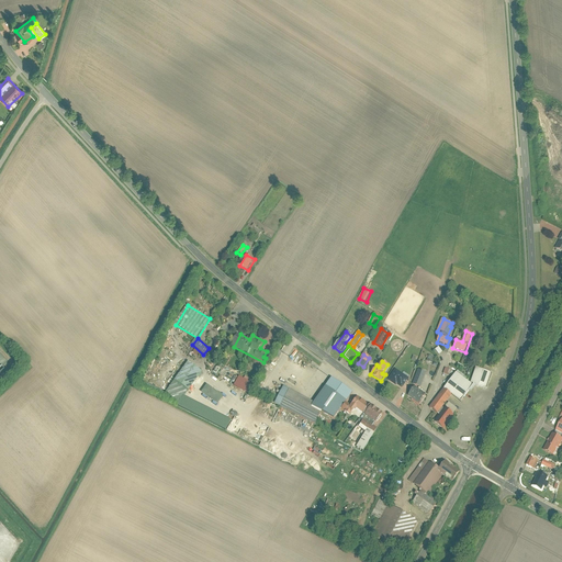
[(228,430),(234,419),(189,400),(202,370),(186,362),(169,398),(180,403),(178,408),(228,430)]
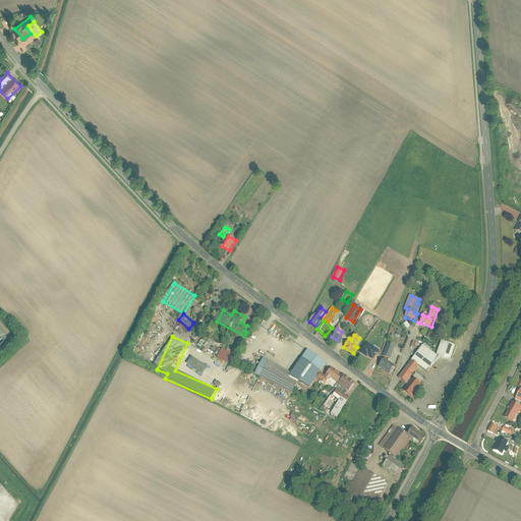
[(421,389),(419,388),(421,384),(424,379),(416,373),(420,366),(428,371),(441,357),(451,361),(457,346),(442,341),(438,354),(424,344),(399,379),(408,385),(403,393),(412,398),(416,392),(418,394),(421,389)]
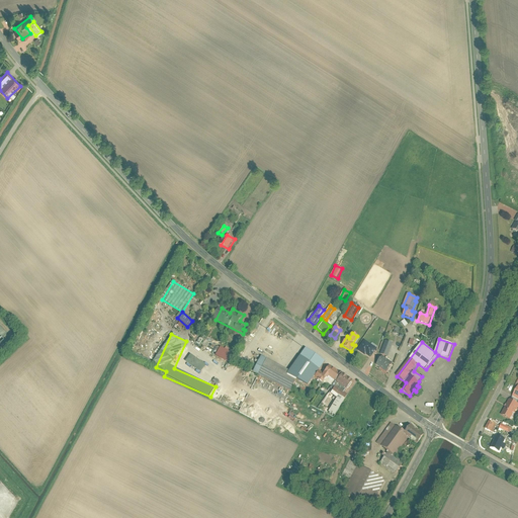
[(380,354),(389,356),(393,343),(385,340),(380,354)]
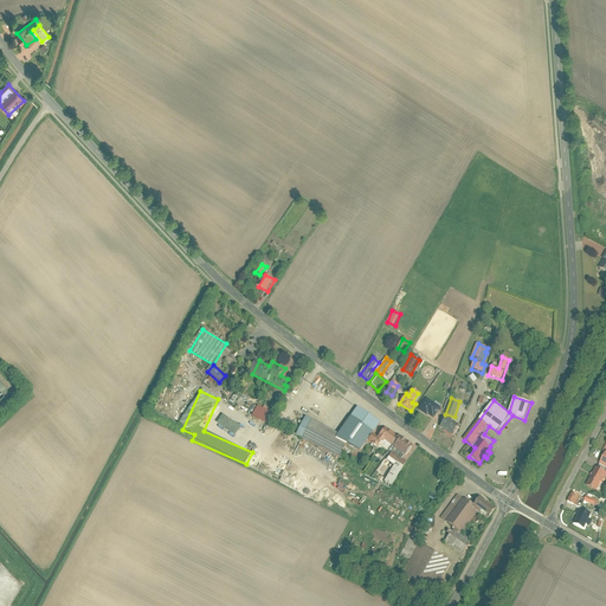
[(419,411),(432,419),(439,407),(426,399),(419,411)]
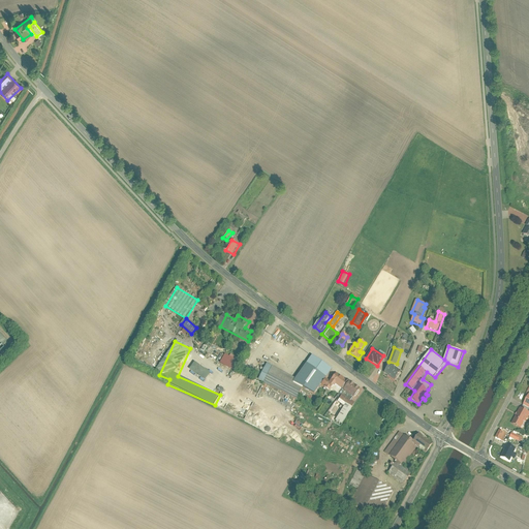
[(230,355),(229,356),(226,355),(221,365),(236,372),(242,361),(230,355)]
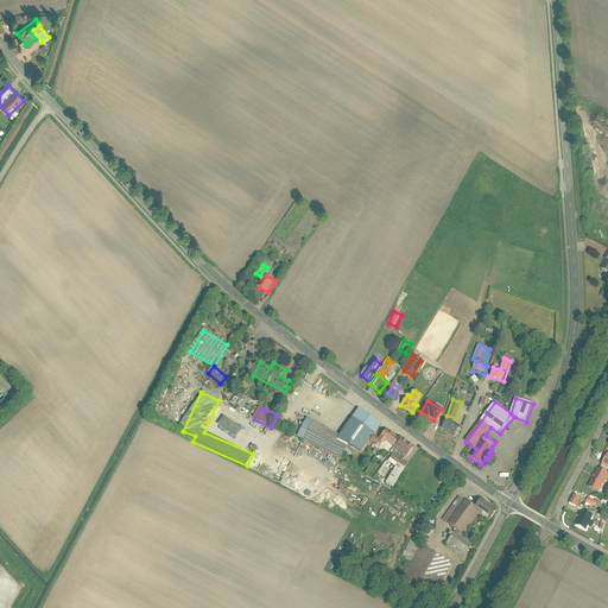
[(347,447),(361,451),(381,424),(359,409),(339,435),(306,419),(297,437),(340,458),(347,447)]
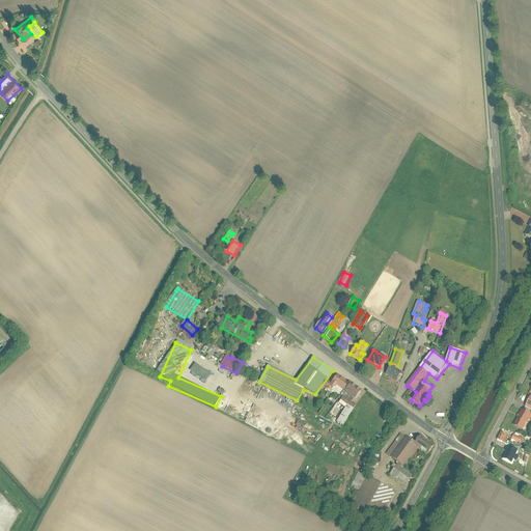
[(192,371),(207,383),(213,375),(197,364),(192,371)]
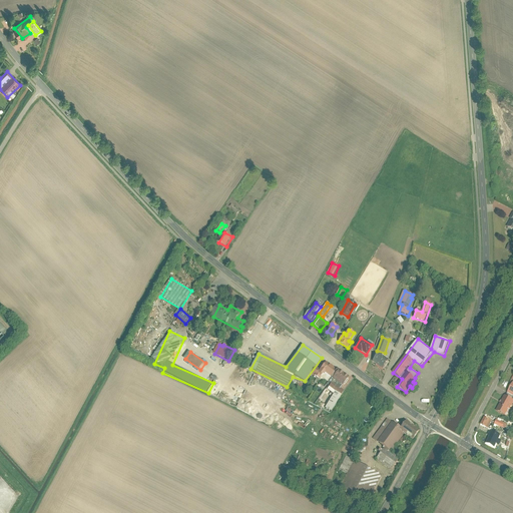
[(376,353),(371,361),(382,368),(387,360),(376,353)]
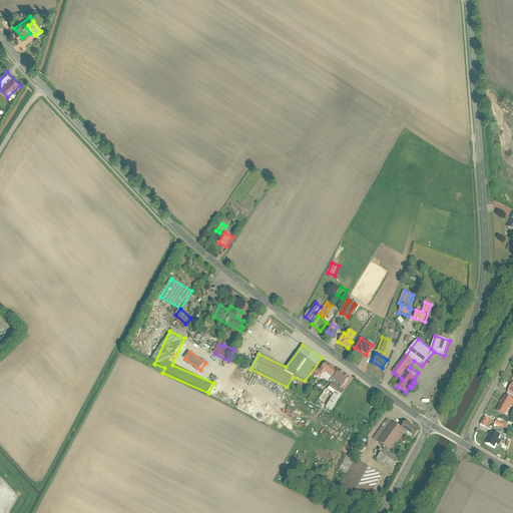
[(320,372),(331,379),(337,370),(326,363),(320,372)]
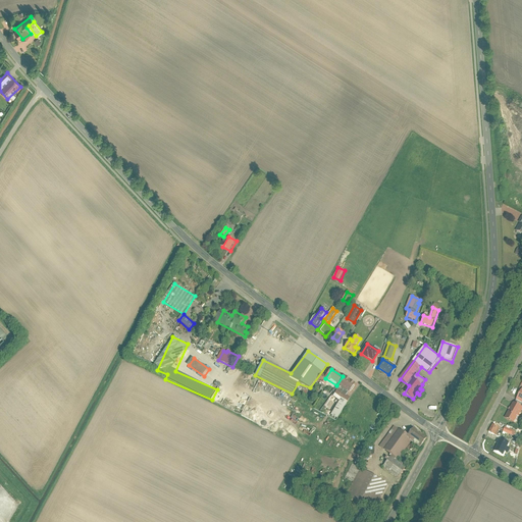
[(338,386),(350,394),(357,383),(346,376),(338,386)]
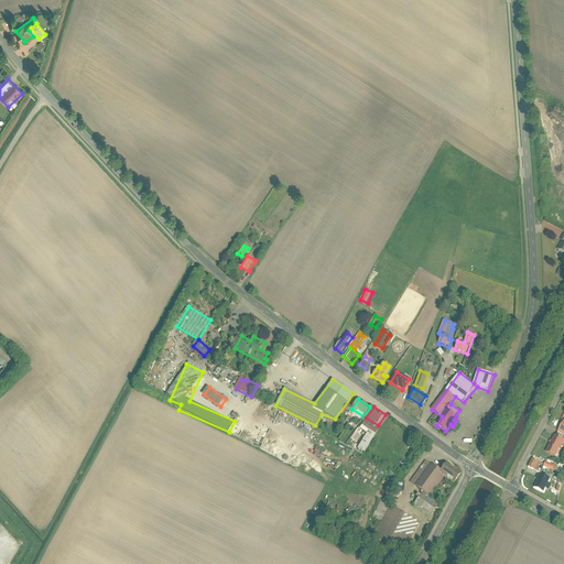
[(554,433),(545,451),(556,456),(563,442),(563,420),(556,434),(554,433)]
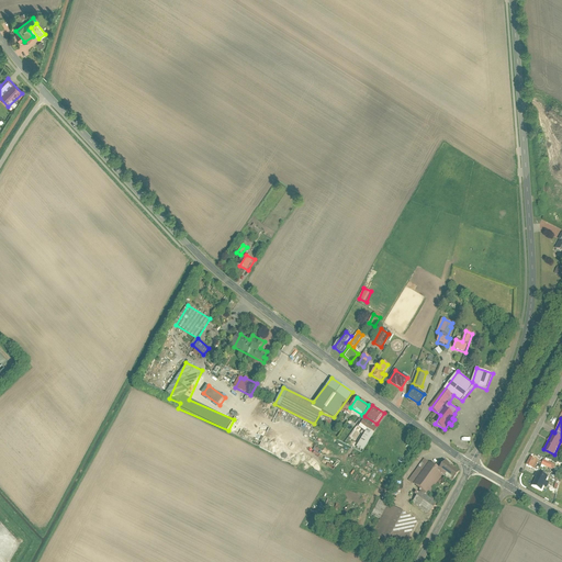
[(356,447),(362,450),(375,430),(362,422),(359,427),(366,431),(356,447)]
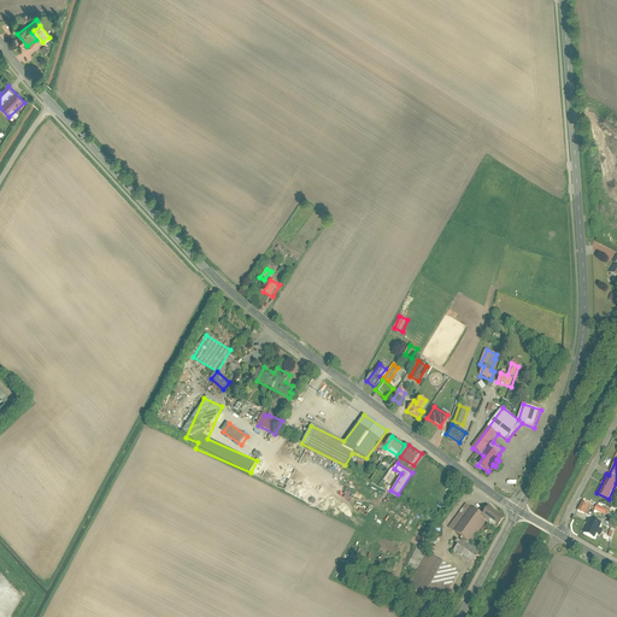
[(582,500),(577,512),(585,516),(591,504),(582,500)]
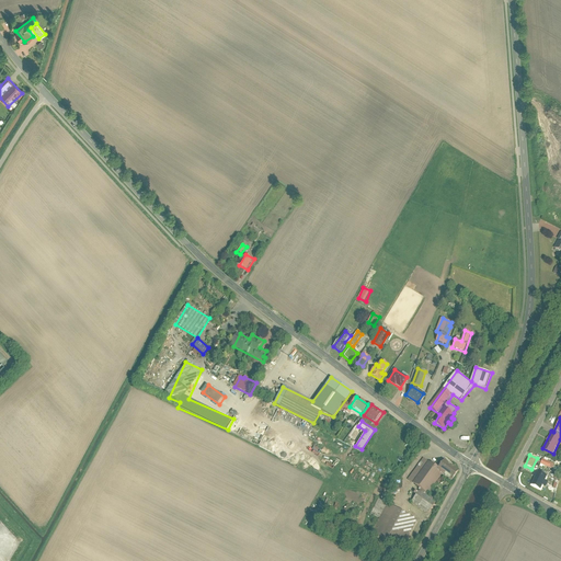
[(422,459),(408,481),(426,494),(441,474),(435,471),(436,469),(422,459)]
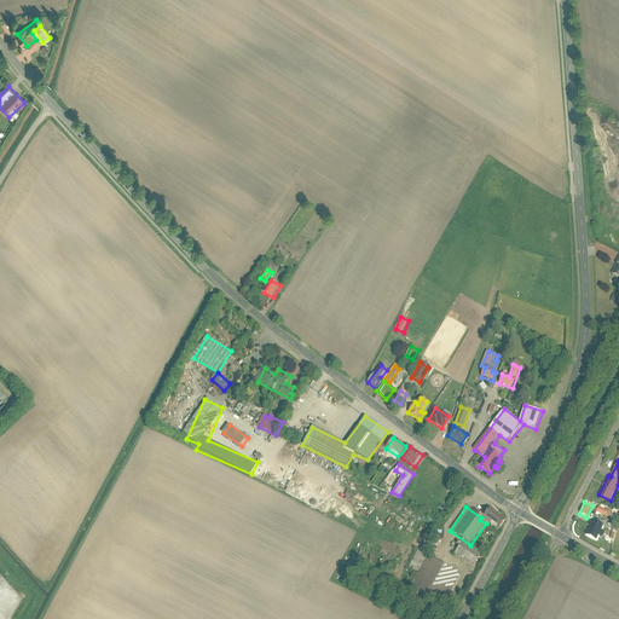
[(503,520),(487,509),(481,518),(480,520),(486,524),(496,531),(503,520)]
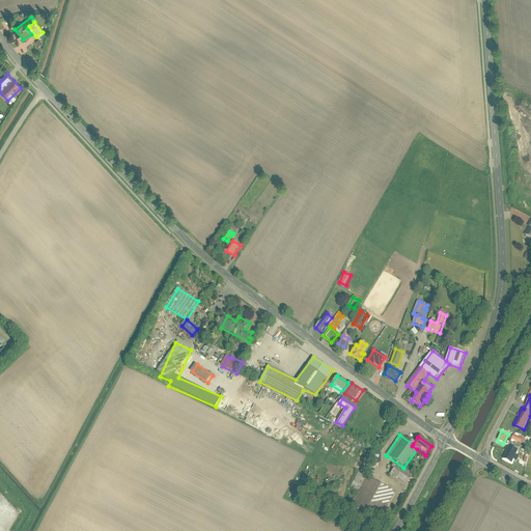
[(519,451),(508,446),(503,459),(513,464),(519,451)]
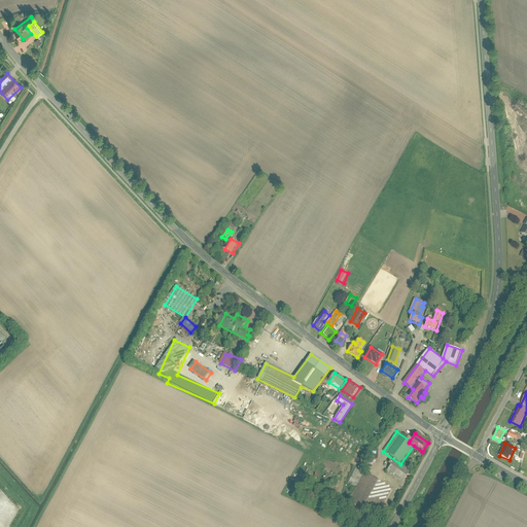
[(391,489),(364,475),(350,501),(377,516),(391,489)]
